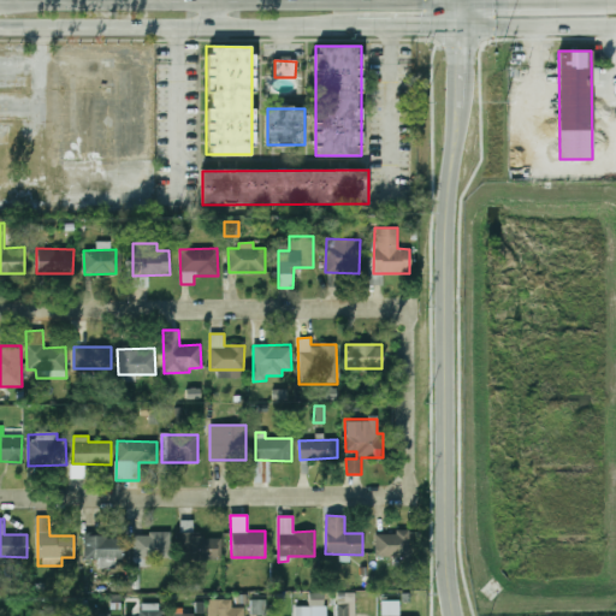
[(179,560),(221,560),(221,535),(191,535),(191,522),(179,522),(179,560)]
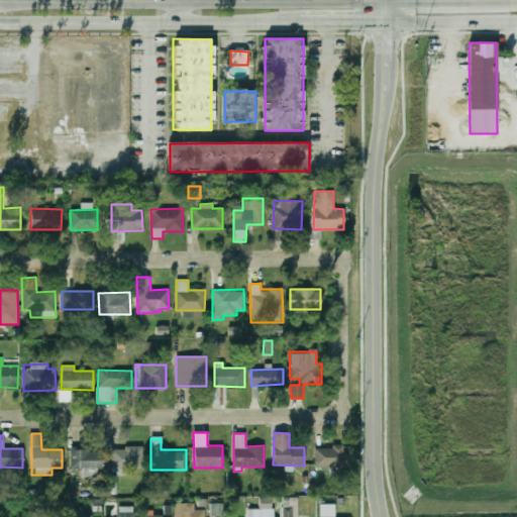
[(314,447),(314,467),(342,467),(343,444),(332,444),(332,447),(314,447)]
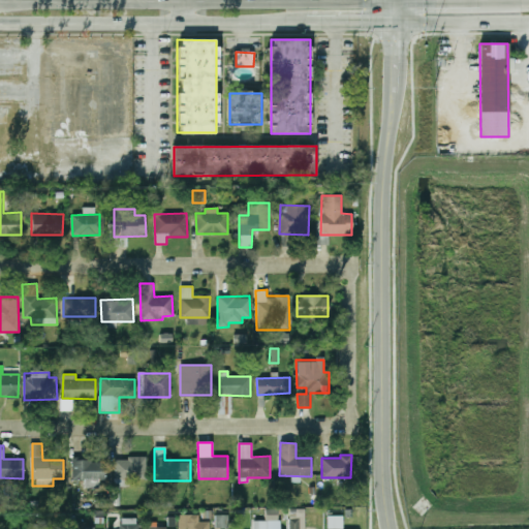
[(114,479),(120,479),(120,486),(129,486),(129,478),(144,478),(145,457),(126,457),(126,460),(115,460),(114,479)]
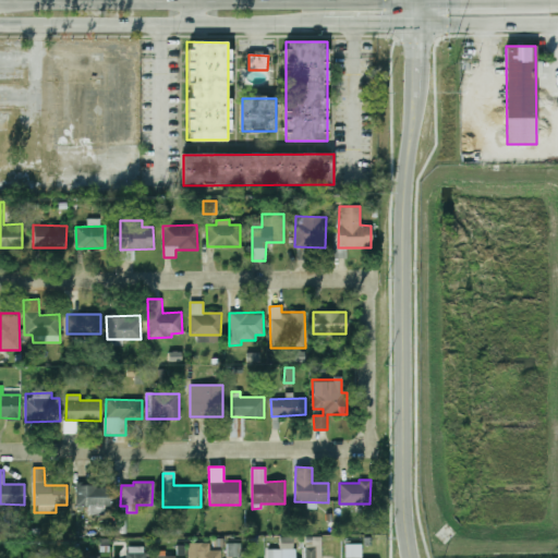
[(76,507),(88,506),(89,516),(105,516),(104,502),(109,502),(109,486),(75,486),(76,507)]
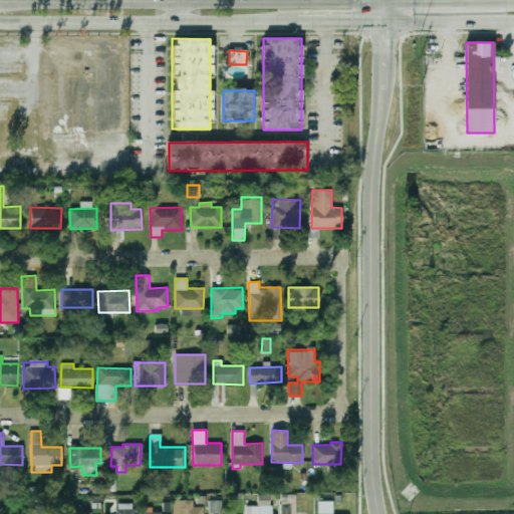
[(270,494),(258,495),(258,505),(270,505),(270,494)]
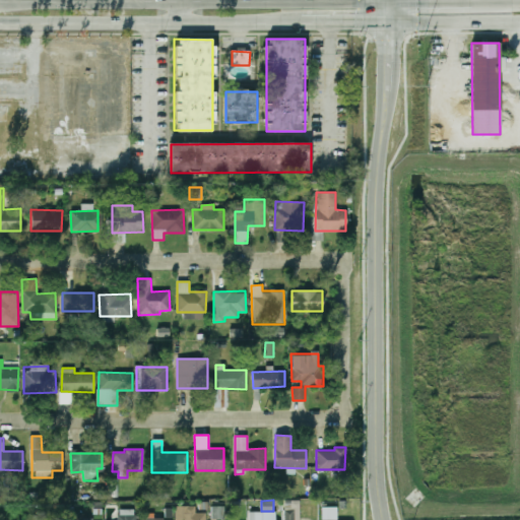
[(205,519),(205,513),(195,513),(195,506),(176,506),(176,519),(205,519)]
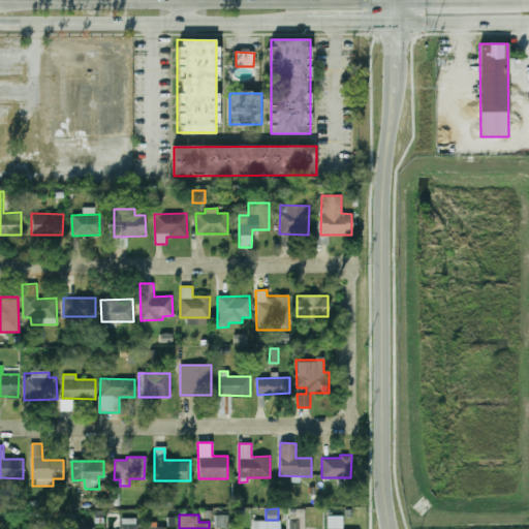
[(228,528),(228,515),(216,515),(215,527),(228,528)]
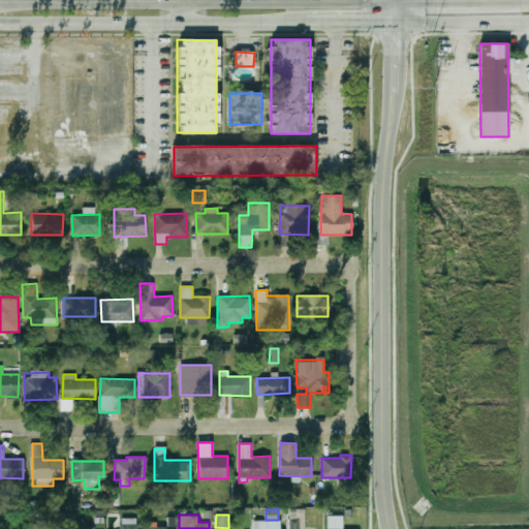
[(327,528),(342,528),(342,516),(328,516),(327,528)]
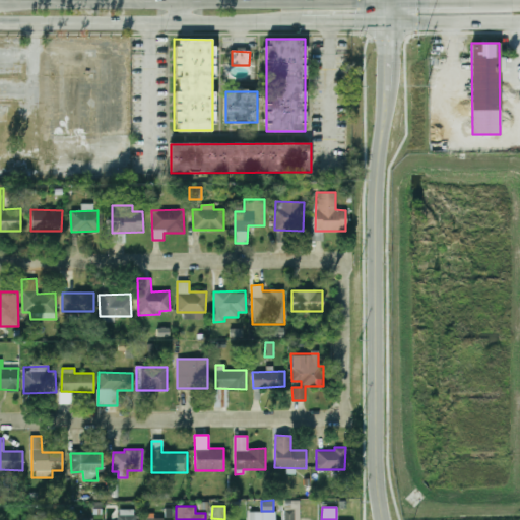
[(136,519),(136,509),(118,509),(118,519),(136,519)]
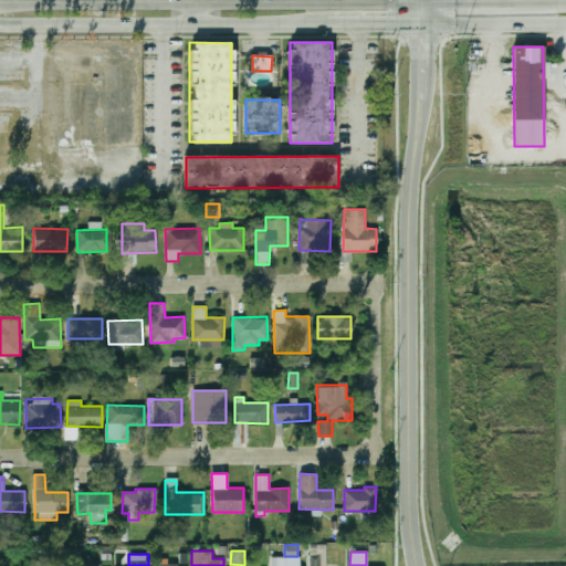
[(310,565),(326,565),(326,564),(321,564),(321,554),(310,554),(310,565)]
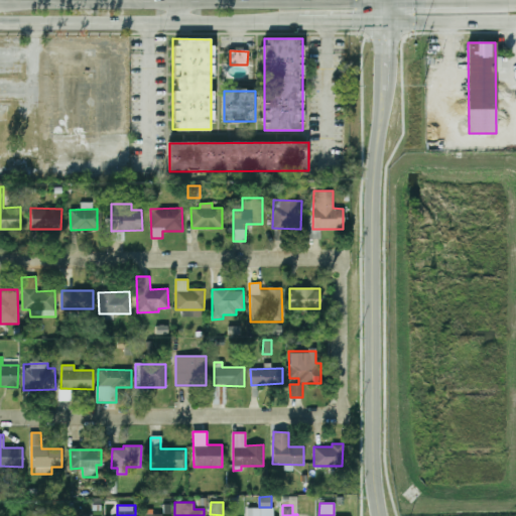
[(261,515),(261,507),(247,507),(247,515),(261,515)]
